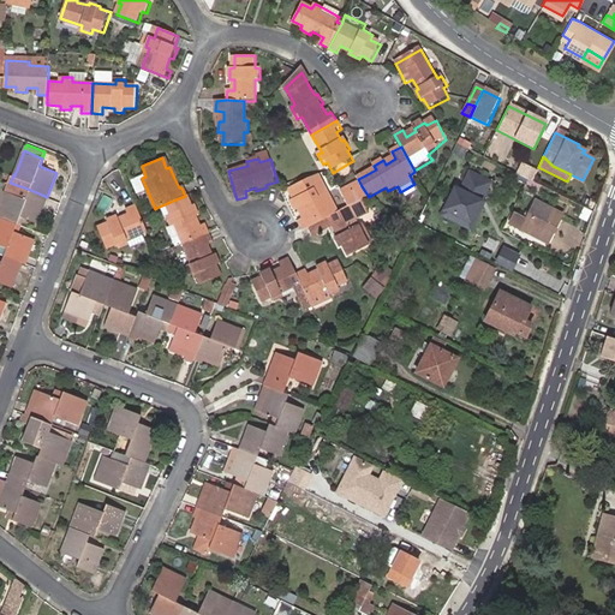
[(517,173),(524,177),(529,167),(521,163),(517,173)]
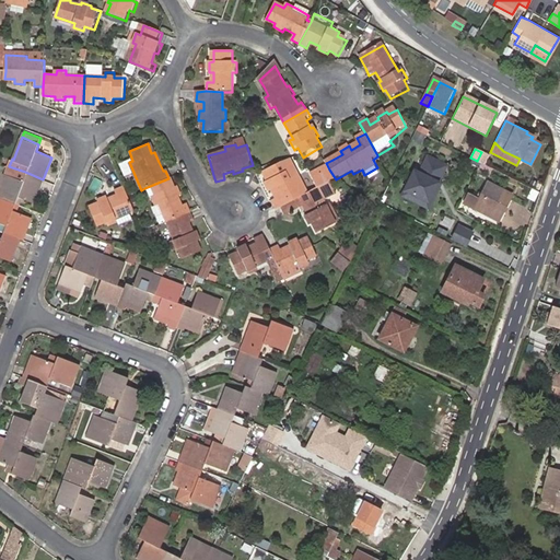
[(488,155),(481,152),(477,161),(483,164),(488,155)]
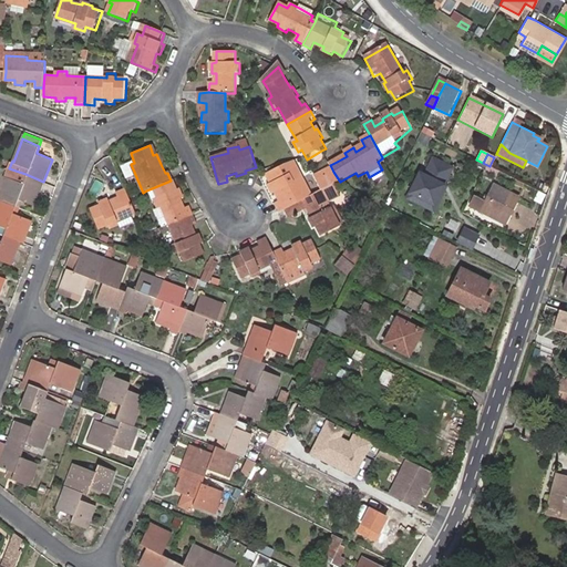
[(453,167),(433,157),(424,174),(444,184),(453,167)]
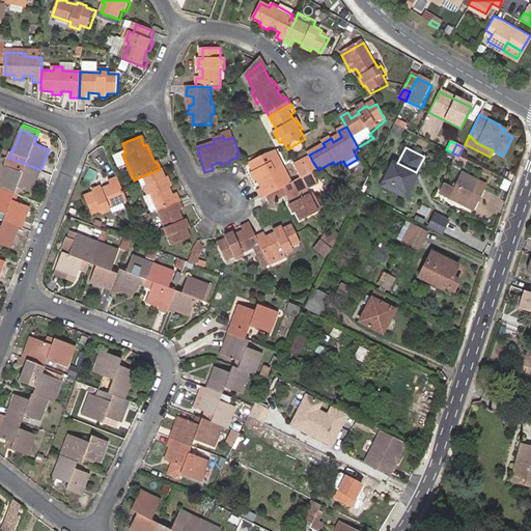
[(274,150),(249,164),(253,173),(252,174),(255,182),(257,180),(262,189),(258,191),(262,200),(266,198),(278,191),(291,184),(274,150)]
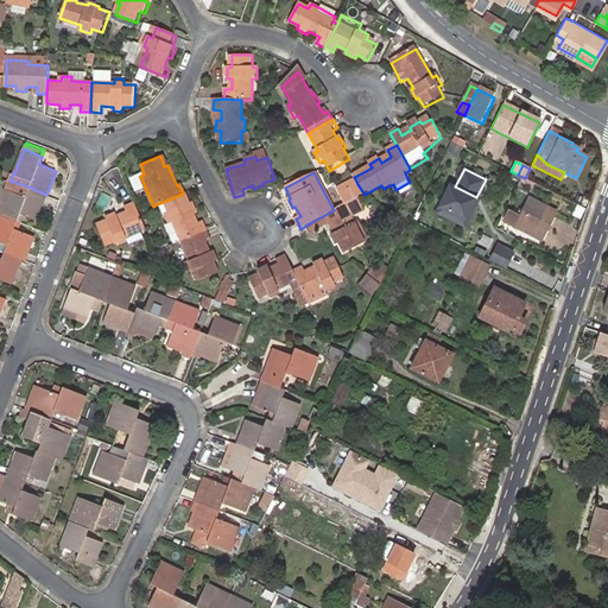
[(153,207),(140,176),(137,178),(150,208),(153,207)]
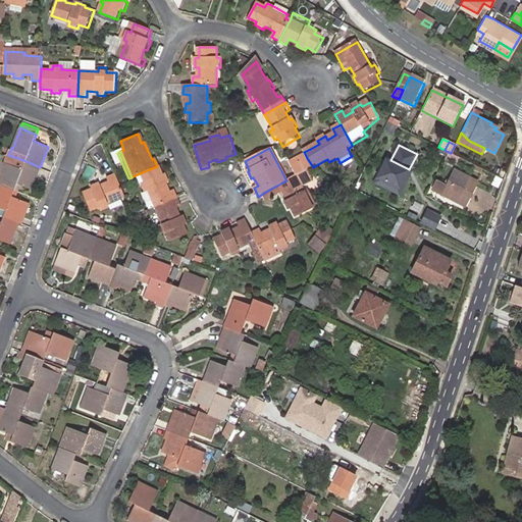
[(313,167),(307,158),(291,167),(295,176),(308,170),(313,167)]
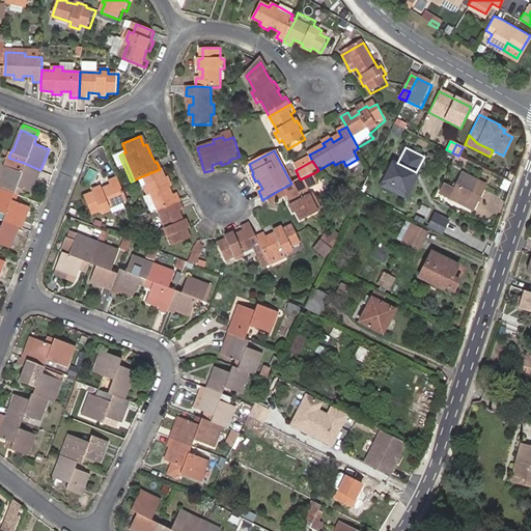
[(393,161),(382,186),(408,198),(419,173),(393,161)]
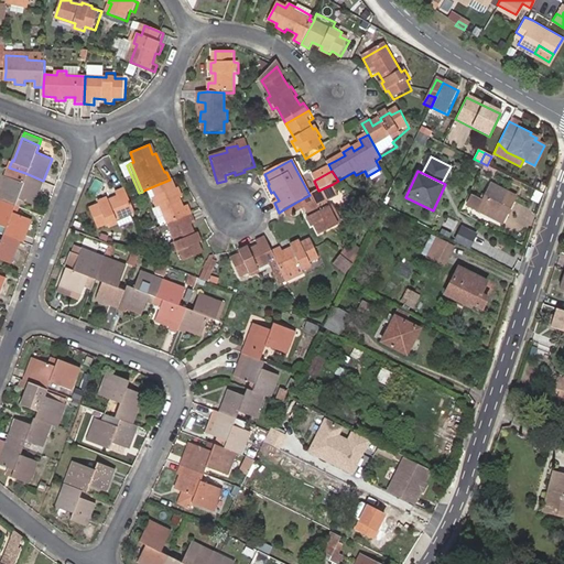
[(43,181),(25,173),(22,181),(2,173),(0,179),(0,197),(17,204),(19,197),(35,203),(43,181)]
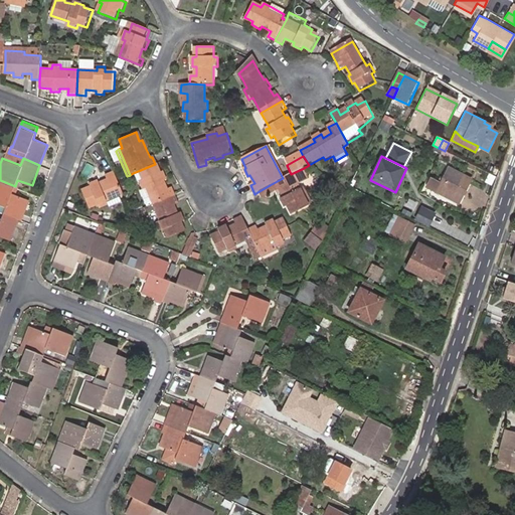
[(158,172),(155,164),(138,171),(141,178),(138,180),(142,188),(145,187),(151,201),(152,205),(174,196),(171,188),(166,190),(162,180),(165,179),(161,170),(158,172)]
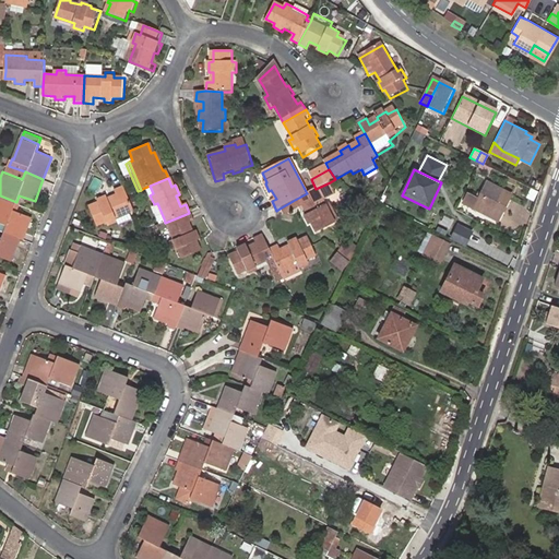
[(461,203),(497,222),(504,207),(512,193),(488,180),(478,198),(467,191),(461,203)]
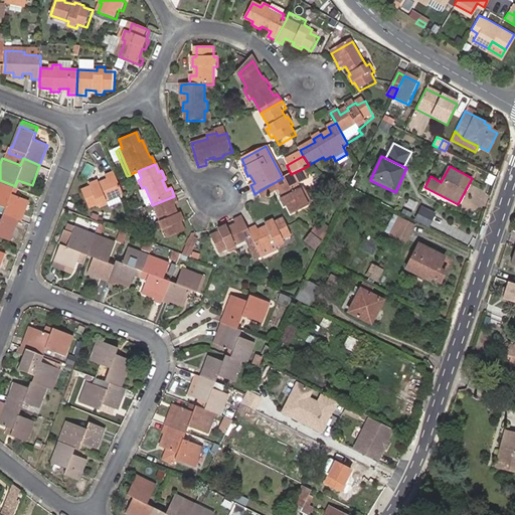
[(283,178),(270,185),(274,193),(280,190),(284,199),(282,200),(285,208),(288,206),(292,215),(307,207),(300,190),(297,186),(310,179),(304,168),(291,174),(283,178)]
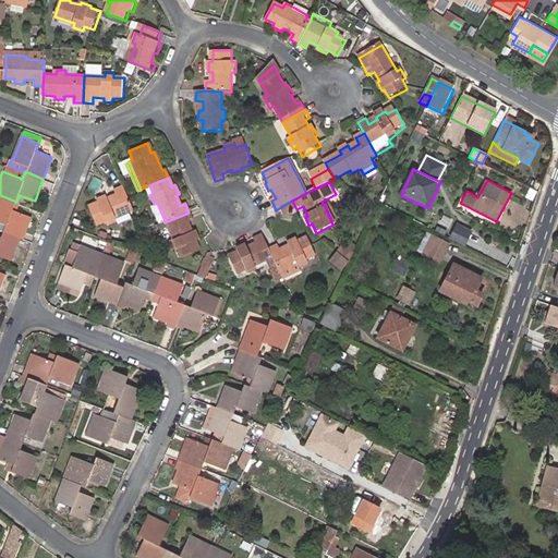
[(149,185),(144,187),(147,195),(149,195),(153,193),(149,185)]
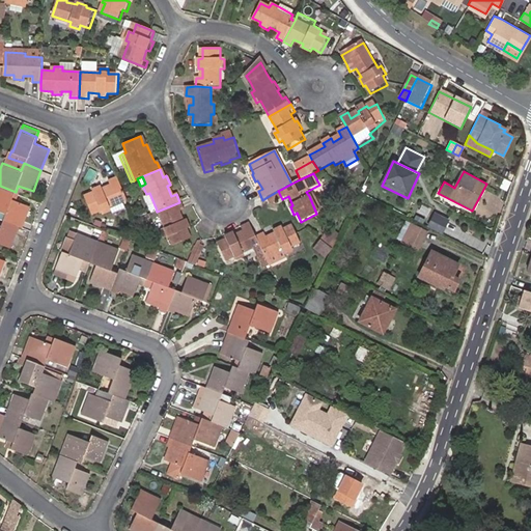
[(121,202),(128,200),(117,177),(107,182),(109,188),(100,191),(99,187),(90,190),(92,195),(84,197),(91,215),(99,212),(100,215),(109,212),(107,207),(121,202)]
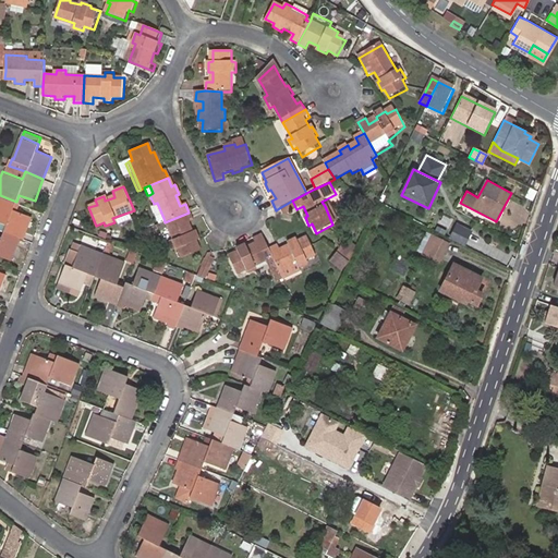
[(13,209),(16,202),(0,195),(0,220),(5,223),(3,230),(21,237),(28,216),(13,209)]
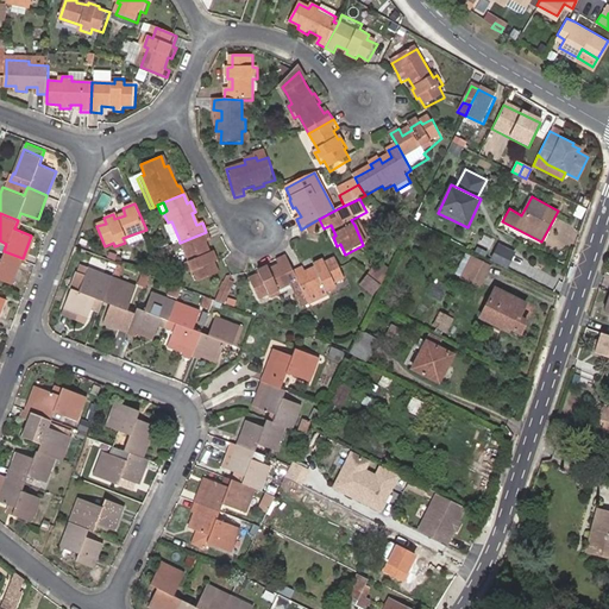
[(319,219),(305,227),(308,236),(324,228),(319,219)]
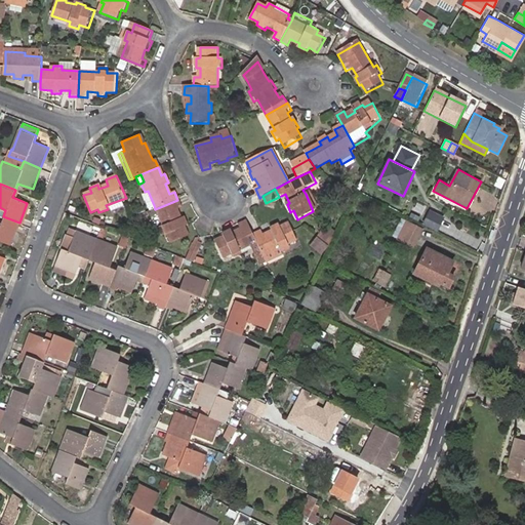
[(145,192),(142,194),(148,208),(154,205),(148,191),(145,192)]
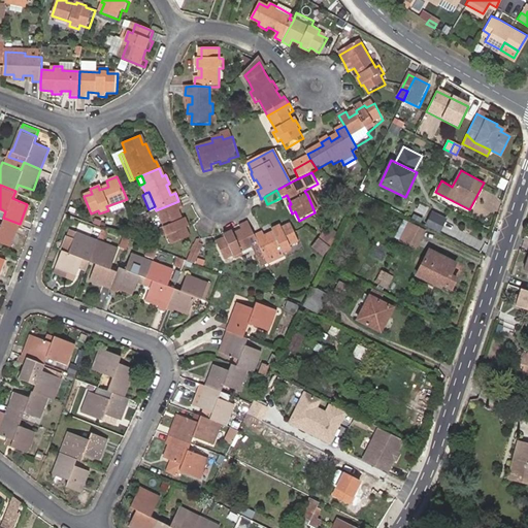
[(310,194),(307,195),(315,212),(319,211),(314,202),(310,194)]
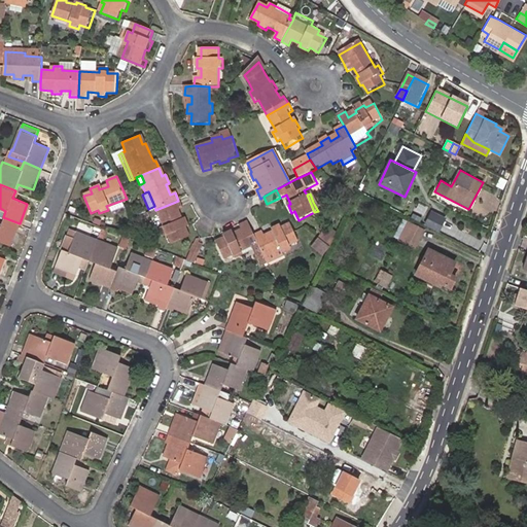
[(120,201),(106,206),(108,210),(109,214),(124,209),(120,201)]
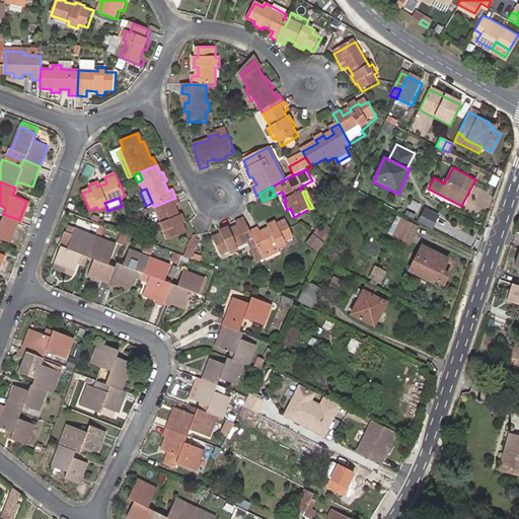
[(178,205),(175,198),(153,207),(160,224),(157,225),(161,233),(164,232),(167,240),(184,233),(181,225),(184,224),(180,215),(177,216),(173,207),(178,205)]
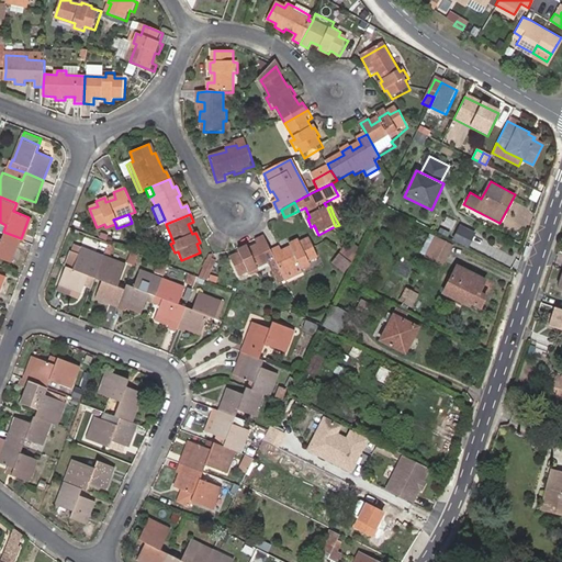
[(461,226),(454,239),(468,246),(474,233),(461,226)]
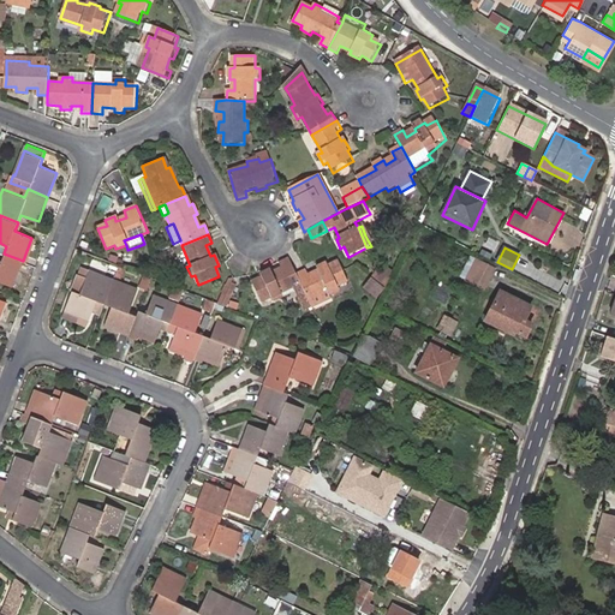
[(0,280),(13,285),(23,261),(4,254),(0,262),(0,261),(0,280)]
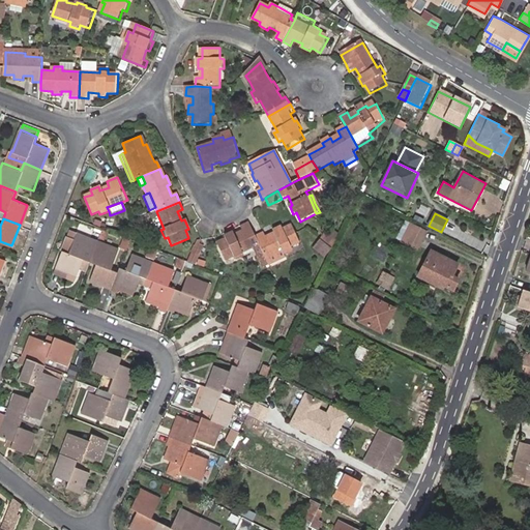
[(410,224),(405,222),(396,238),(402,241),(410,224)]
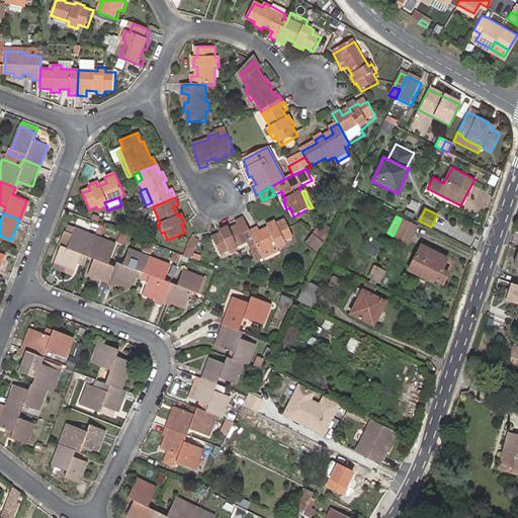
[(244,218),(237,222),(238,226),(230,230),(228,228),(220,232),(221,234),(212,238),(221,255),(230,251),(231,254),(239,250),(238,247),(247,243),(254,240),(250,232),(244,218)]
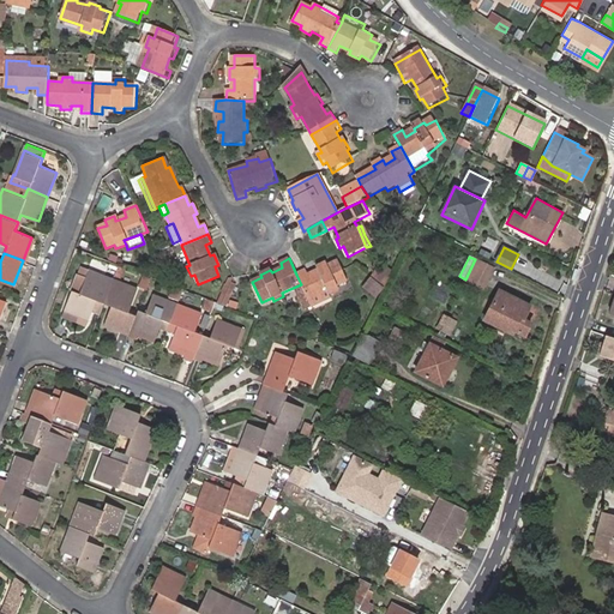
[(493,269),(475,259),(465,280),(483,289),(493,269)]
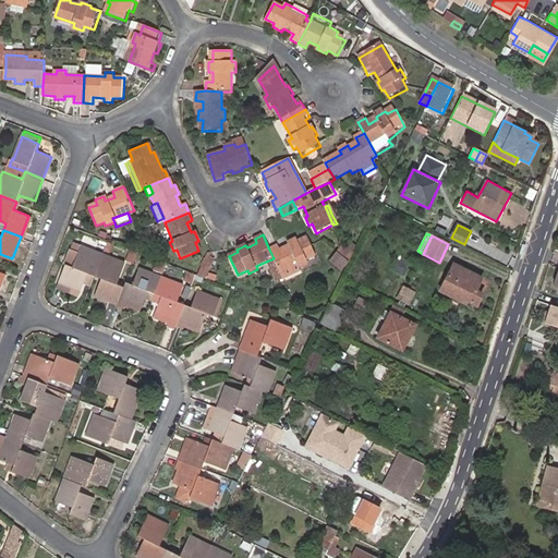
[(317,256),(311,243),(306,237),(298,241),(296,239),(288,243),(289,245),(281,250),(279,244),(269,250),(274,258),(281,274),(299,265),(300,268),(310,264),(308,261),(317,256)]
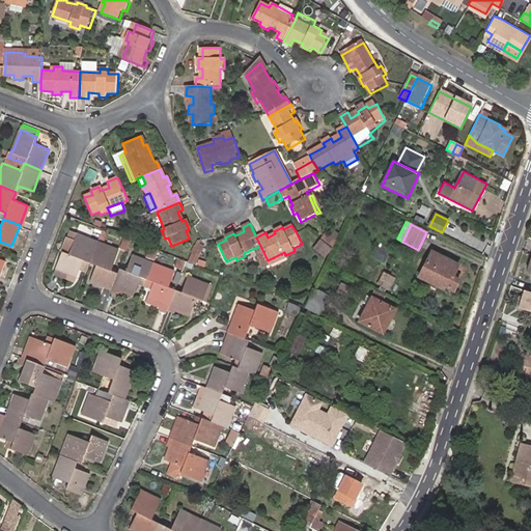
[(322,236),(334,242),(337,235),(326,229),(322,236)]
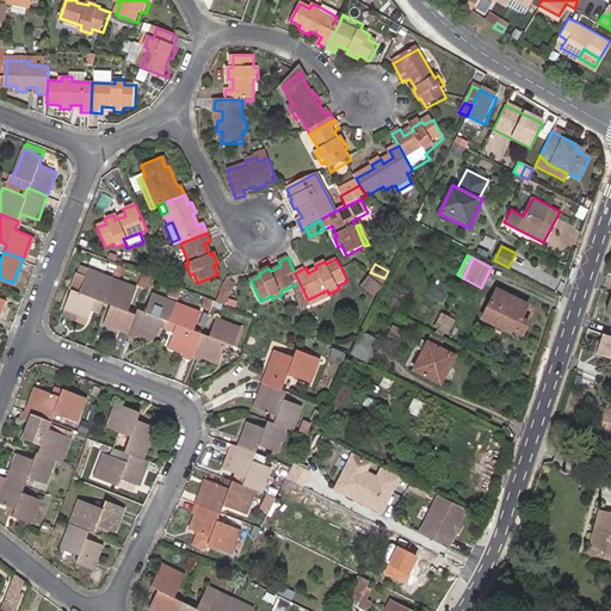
[(98,297),(105,301),(115,277),(90,267),(81,265),(73,288),(66,306),(91,316),(98,297)]
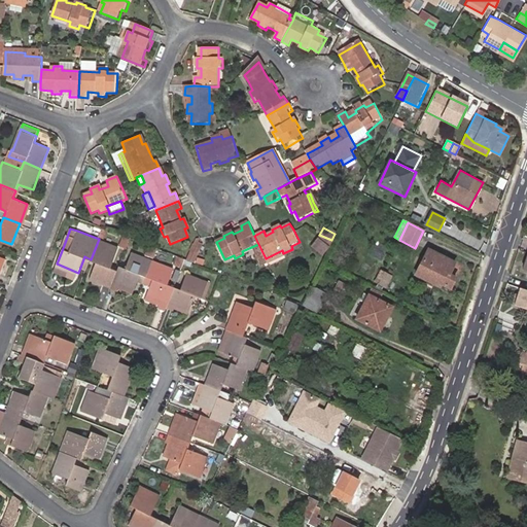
[(315,244),(327,249),(331,240),(319,235),(315,244)]
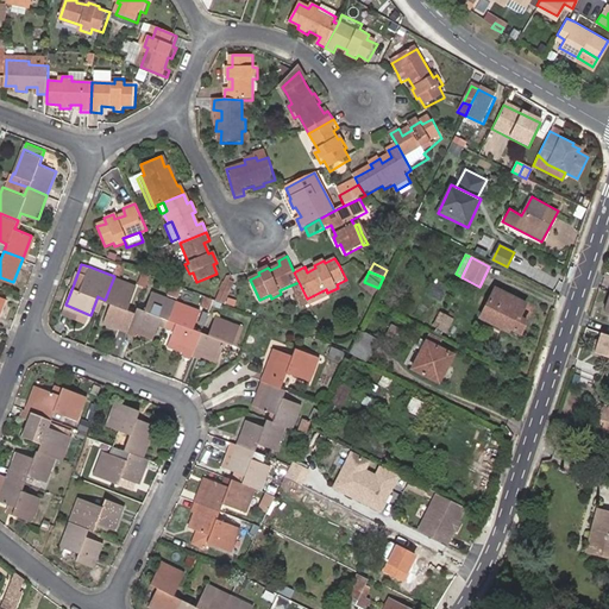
[(106,321),(129,330),(130,330),(132,322),(136,312),(129,309),(138,286),(114,276),(105,300),(113,303),(106,321)]
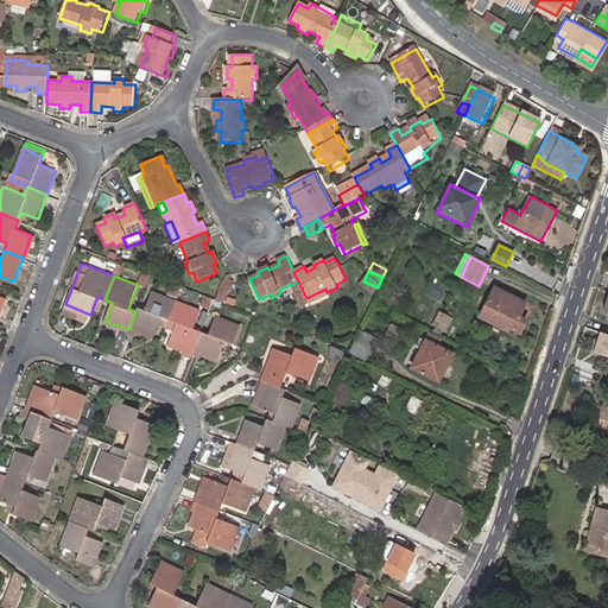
[(225,303),(234,282),(229,279),(220,301),(223,302),(225,303)]
